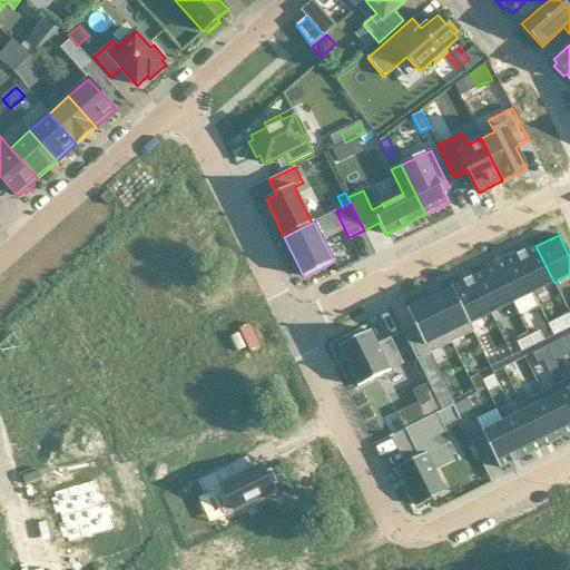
[(517,256),(514,257),(532,293),(554,283),(536,246),(524,253),(524,252),(517,255),(517,256)]
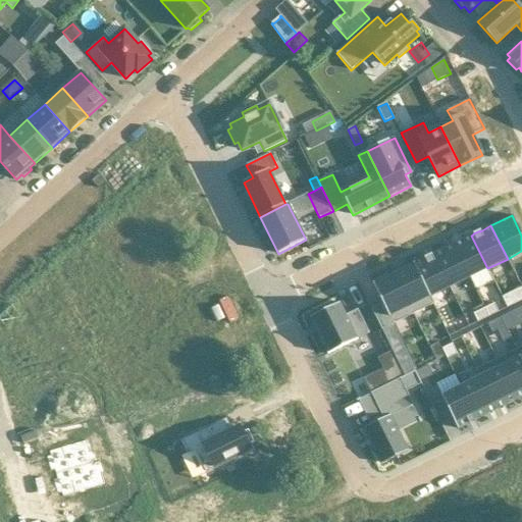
[(471,236),(453,245),(469,277),(487,268),(471,236)]
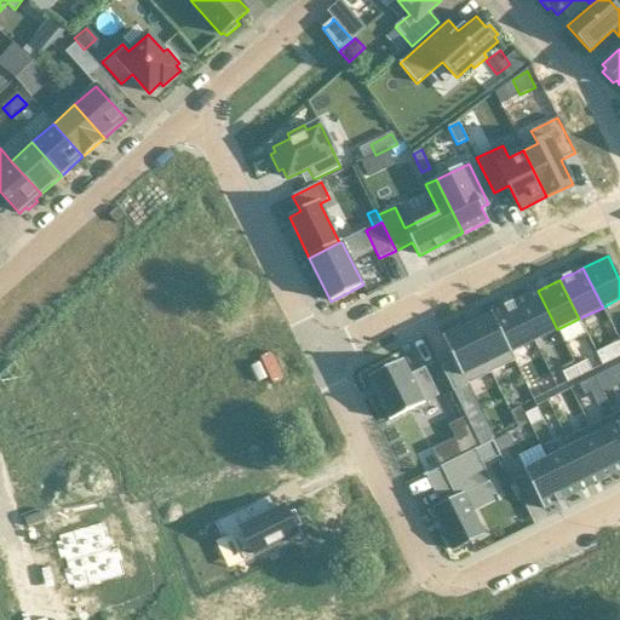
[(538,291),(515,302),(534,342),(557,329),(538,291)]
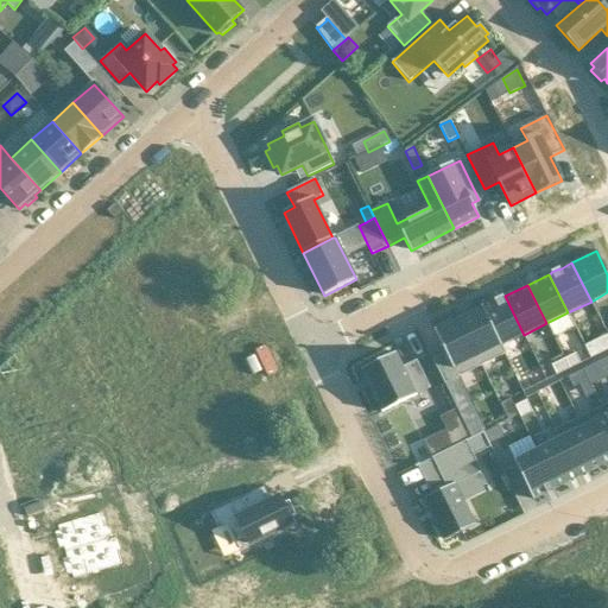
[(494,302),(481,308),(505,355),(506,354),(501,346),(524,335),(505,296),(502,297),(502,296),(494,301),(494,302)]
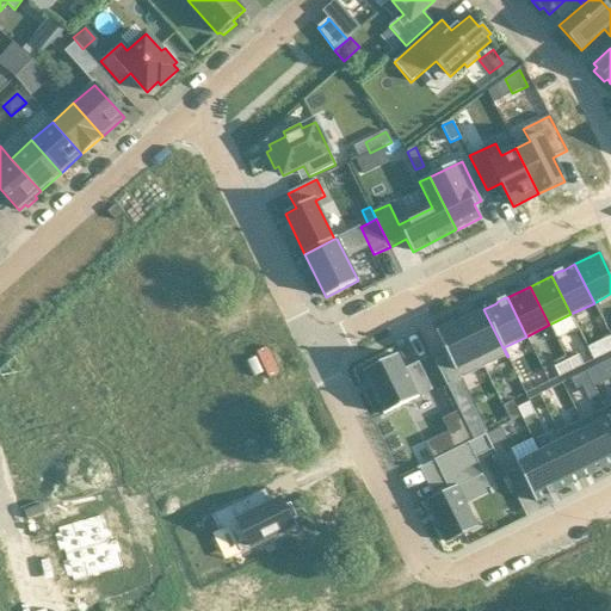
[(483,309),(461,321),(483,368),(507,357),(483,309)]
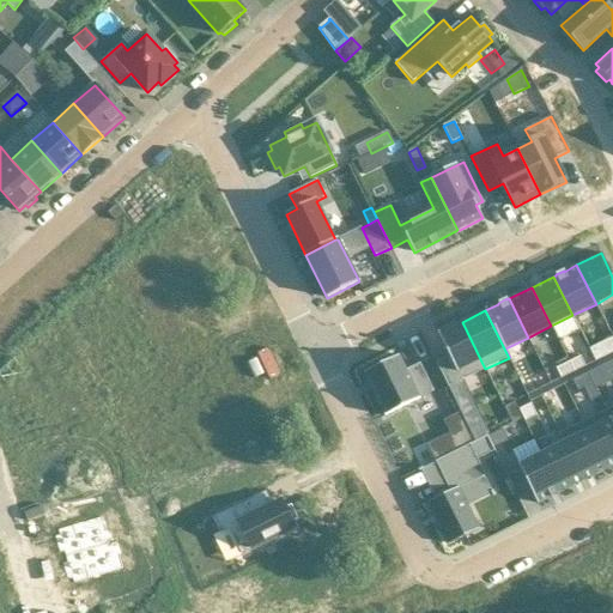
[(449,357),(436,363),(448,388),(461,381),(485,369),(462,322),(437,334),(449,357)]
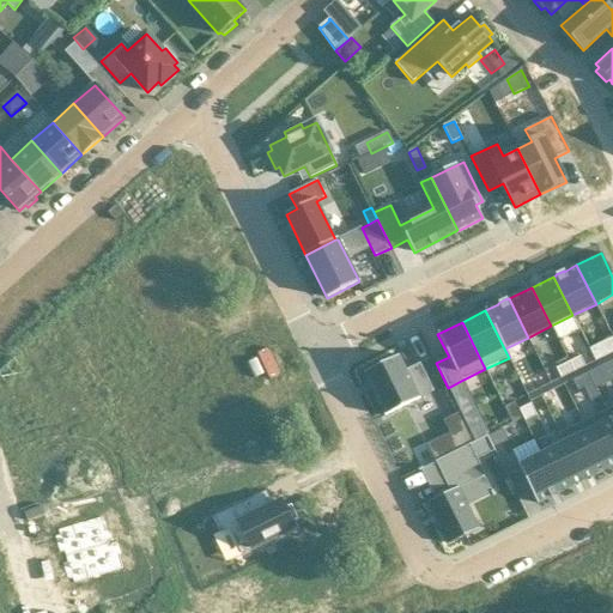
[(602,343),(589,349),(596,362),(608,354),(602,343)]
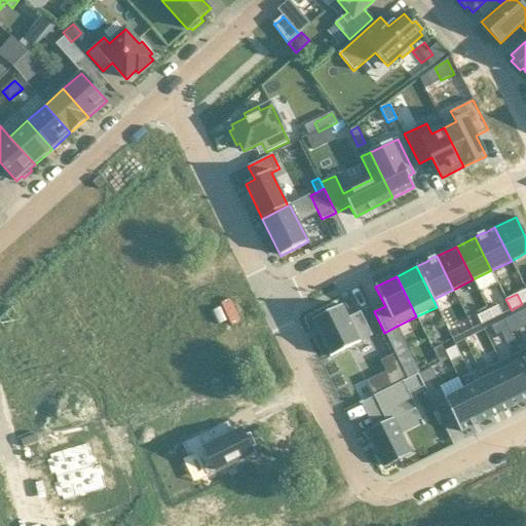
[(497,303),(487,308),(492,320),(502,314),(497,303)]
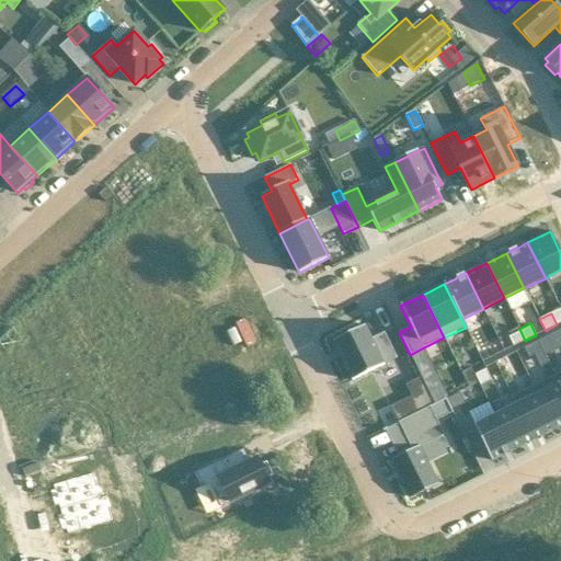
[(365,325),(333,341),(353,380),(397,358),(385,333),(371,340),(365,325)]
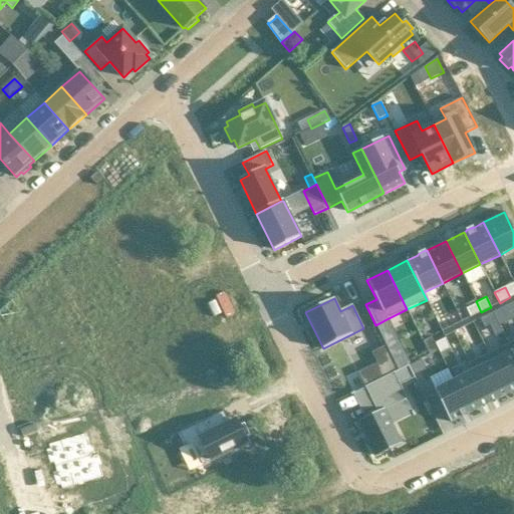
[(476,301),(465,306),(471,317),(481,312),(476,301)]
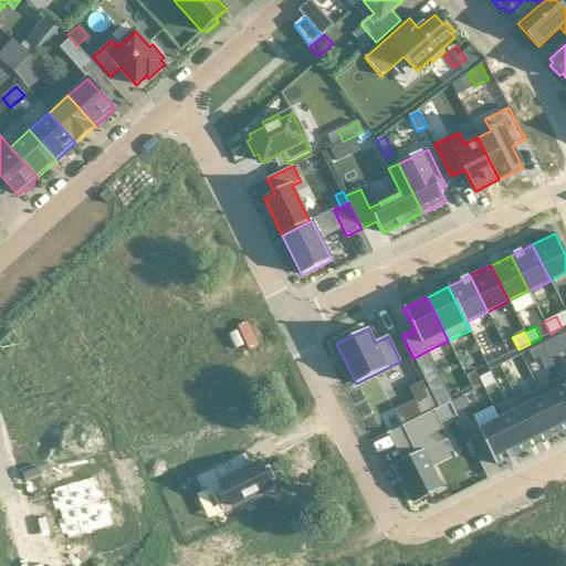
[(557,337),(543,345),(548,356),(563,349),(557,337)]
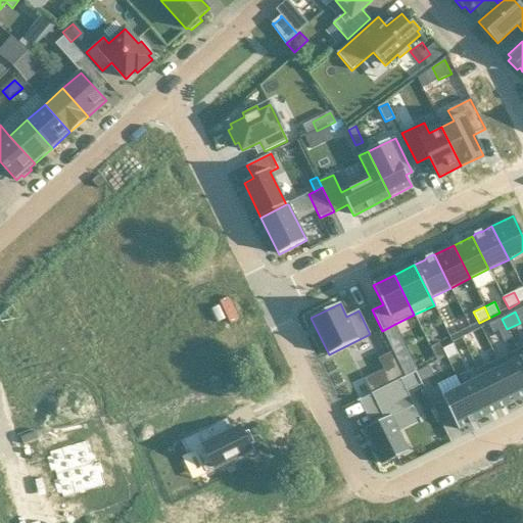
[(502,319),(488,325),(494,336),(507,329),(502,319)]
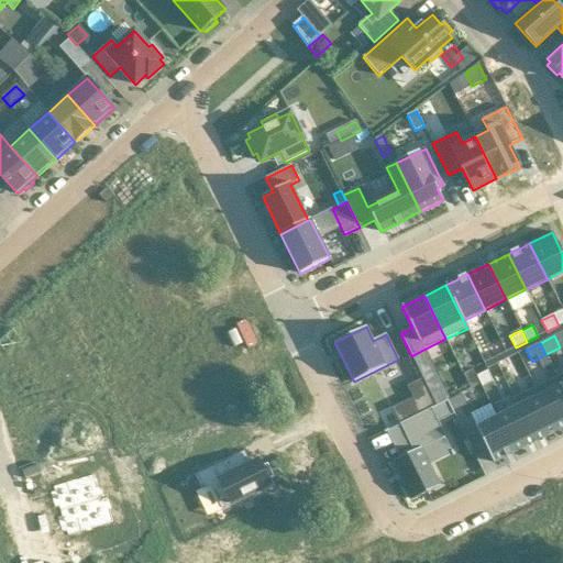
[(501,344),(490,350),(494,359),(506,352),(501,344)]
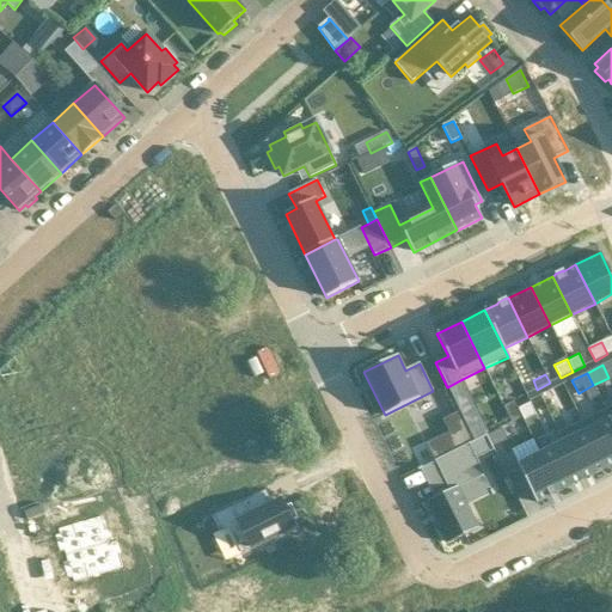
[(563,384),(550,391),(555,399),(568,393),(563,384)]
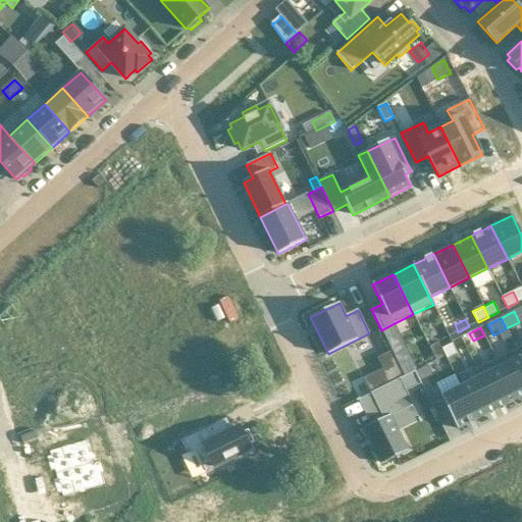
[(453,344),(441,349),(446,356),(457,351),(453,344)]
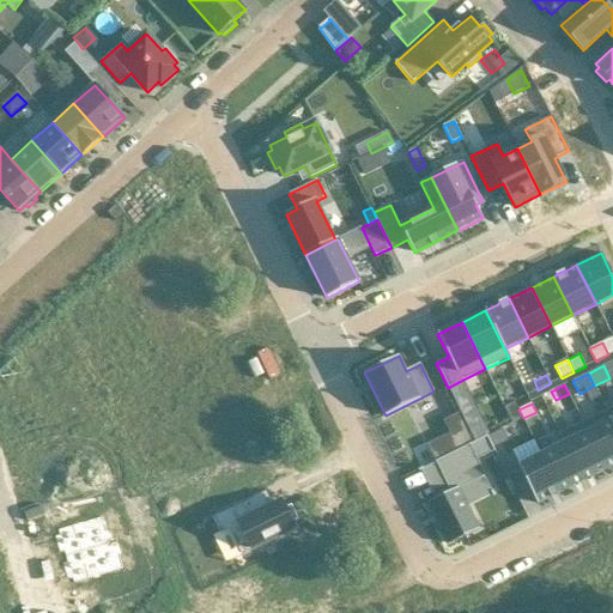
[(515,406),(507,411),(513,424),(521,419),(515,406)]
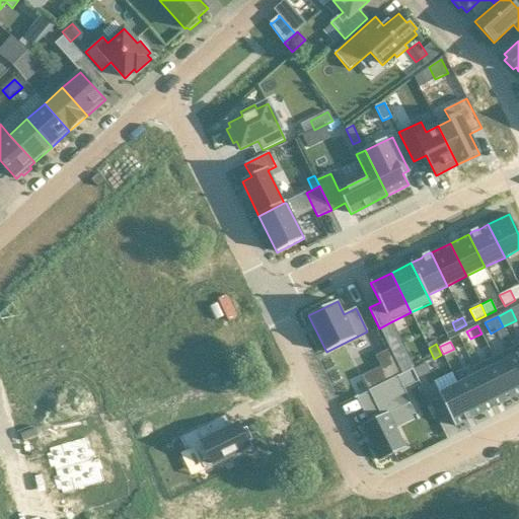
[(518,359),(513,348),(494,358),(513,397),(518,394),(518,359)]
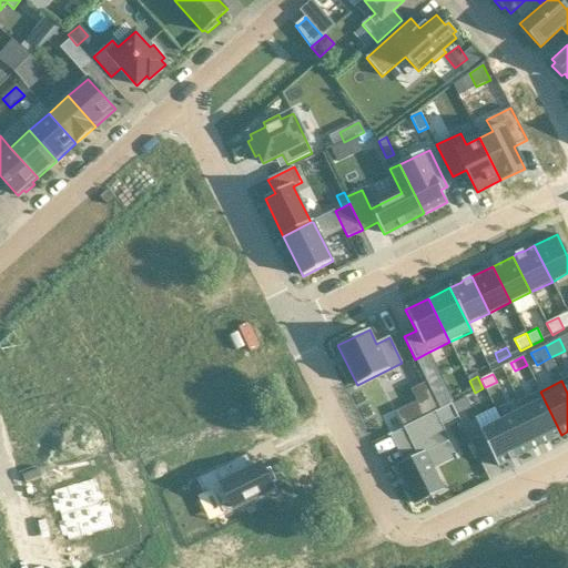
[(426,382),(411,389),(417,402),(424,417),(439,409),(436,402),(426,382)]
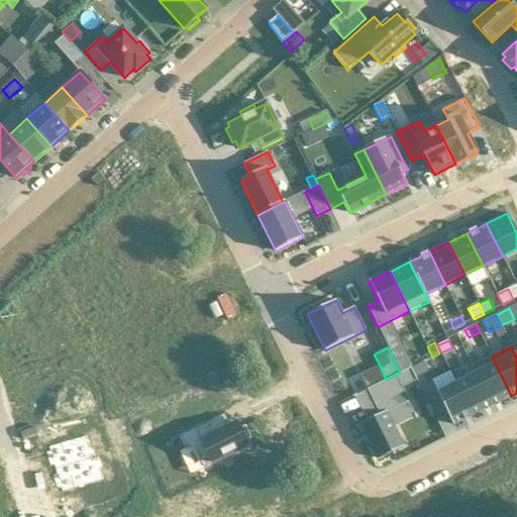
[(492,356),(472,366),(492,406),(511,396),(492,356)]
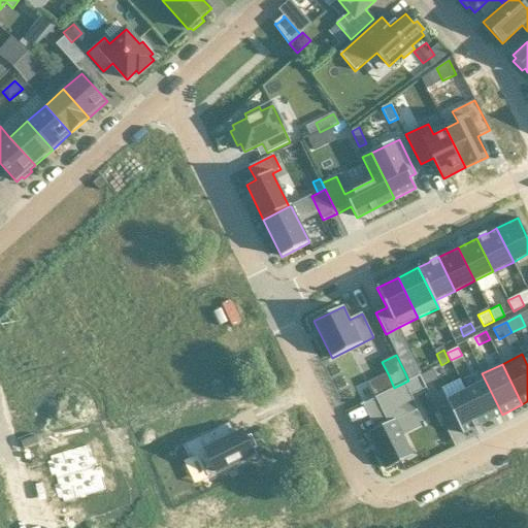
[(417,368),(405,373),(408,381),(420,375),(421,375),(417,368)]
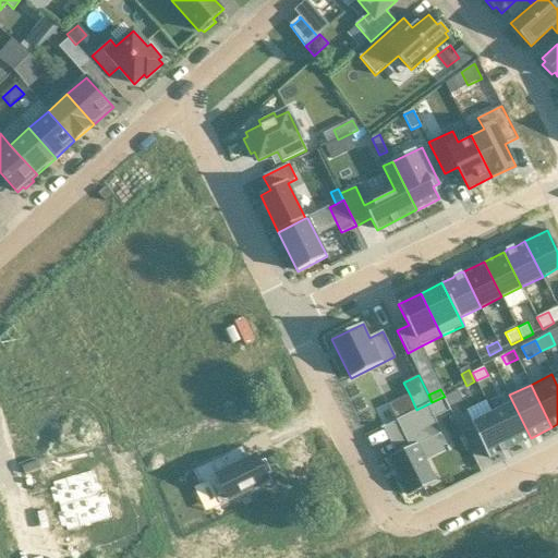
[(456,391),(444,397),(448,404),(460,399),(456,391)]
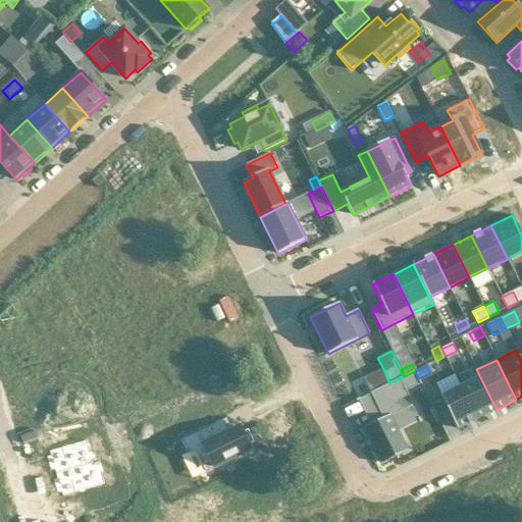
[(479,377),(461,386),(477,419),(497,410),(476,369),(475,370),(479,377)]
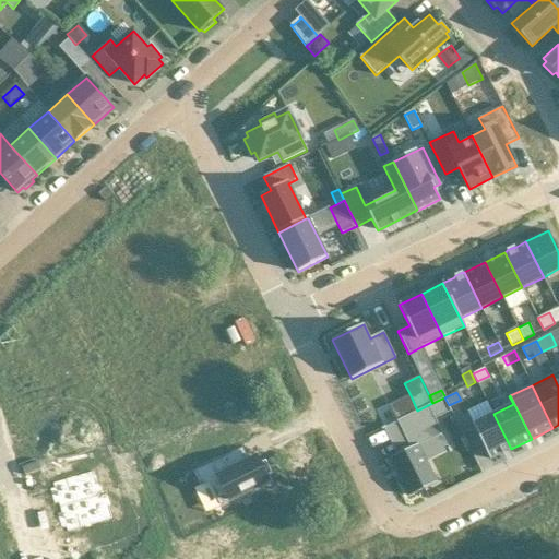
[(411,449),(391,459),(409,497),(437,483),(418,447),(443,435),(433,414),(449,406),(449,405),(444,397),(432,403),(417,411),(397,421),(411,449)]
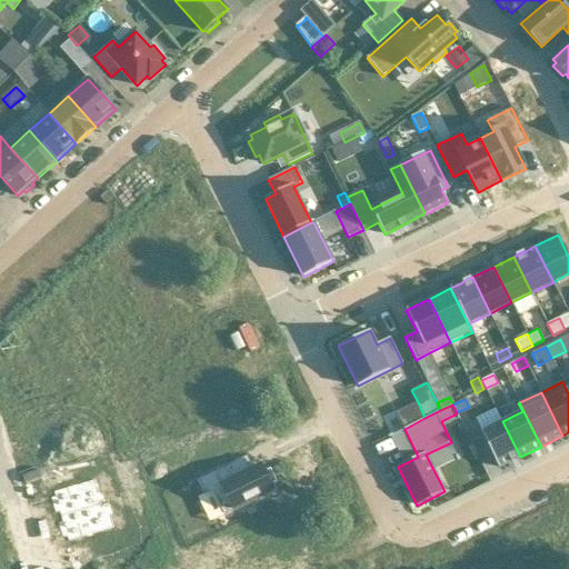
[(502,421),(481,431),(499,468),(520,457),(502,421)]
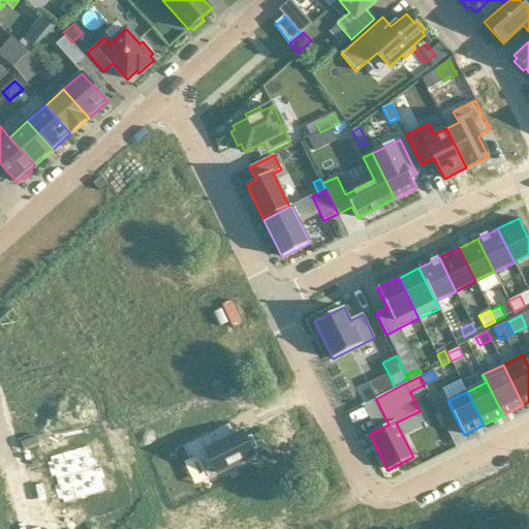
[(134,432),(131,421),(119,424),(122,436),(134,432)]
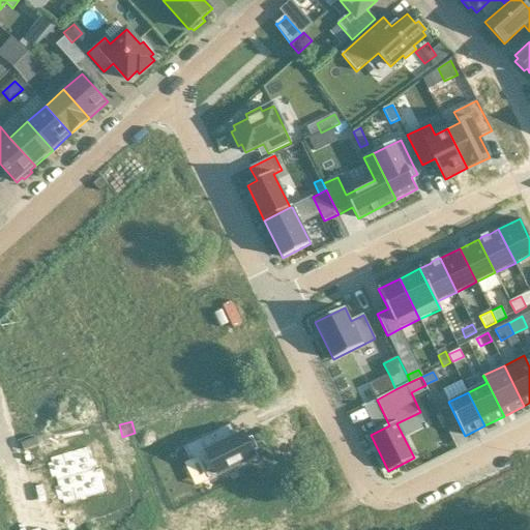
[(210,436),(184,448),(190,462),(199,458),(209,479),(255,457),(243,434),(215,447),(210,436)]
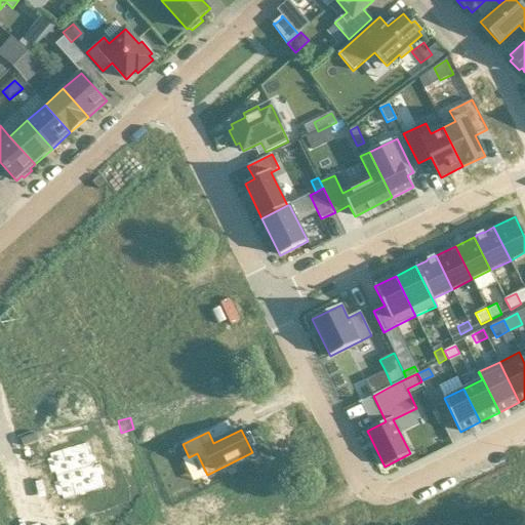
[(50,457),(46,459),(50,475),(54,474),(55,477),(95,466),(94,465),(88,442),(48,453),(50,457)]
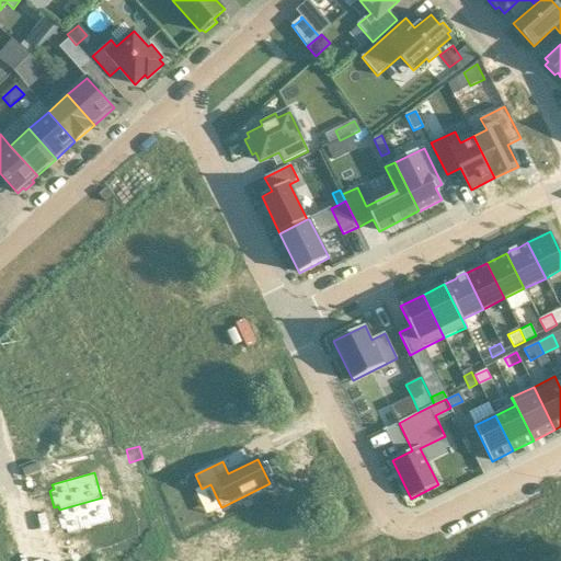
[(60,514),(57,515),(61,531),(66,530),(67,535),(114,522),(106,495),(101,496),(102,497),(59,510),(60,514)]
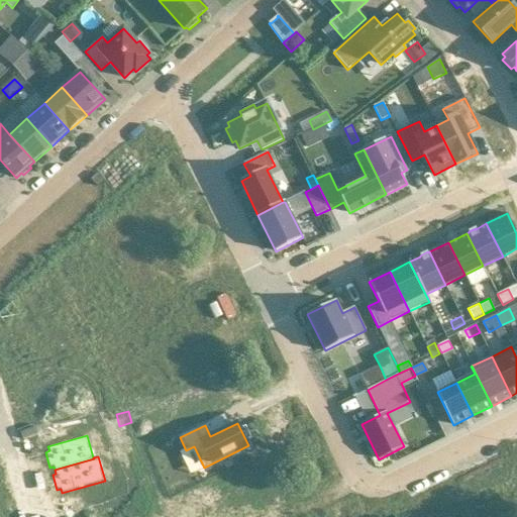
[(150,471),(137,475),(140,484),(153,480),(150,471)]
